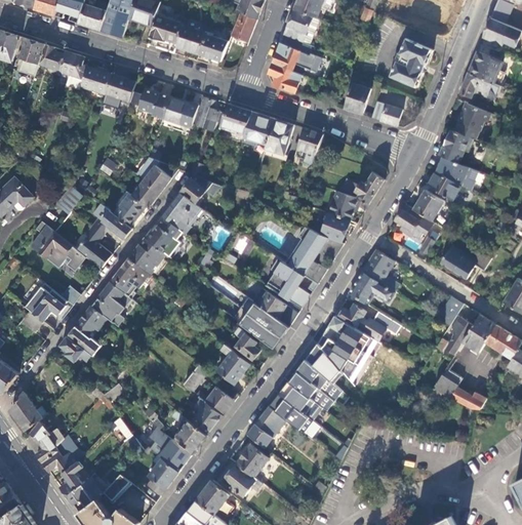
[(53,14),(57,0),(34,0),(32,7),(53,14)]
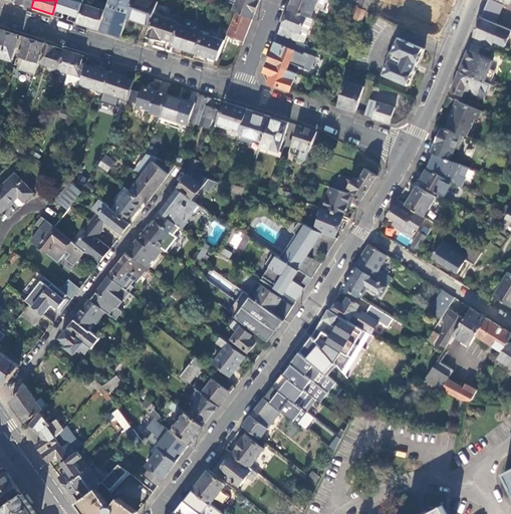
[(124,17),(130,0),(105,0),(102,10),(96,28),(118,35),(124,17)]
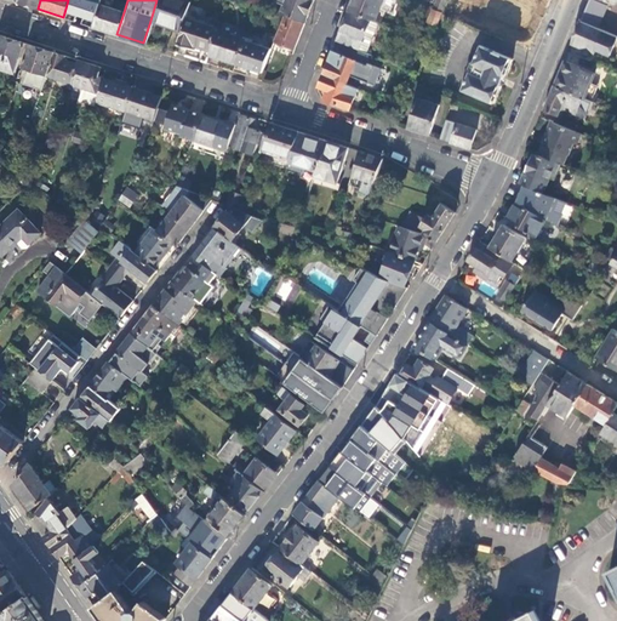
[(183,17),(188,1),(184,0),(156,0),(150,21),(178,29),(183,17)]
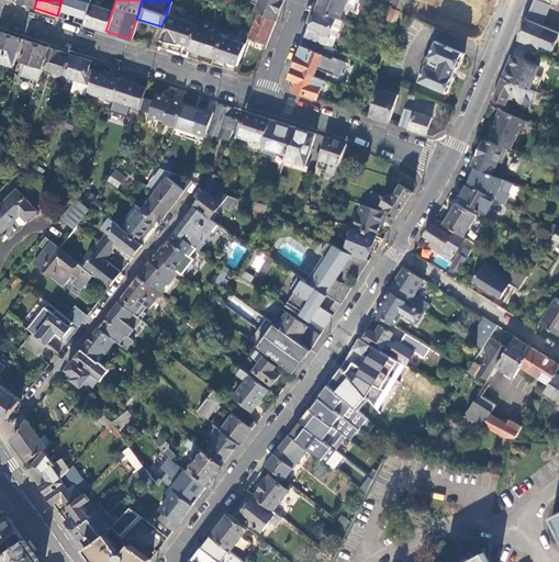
[(274,20),(281,0),(256,0),(253,11),(256,13),(274,20)]
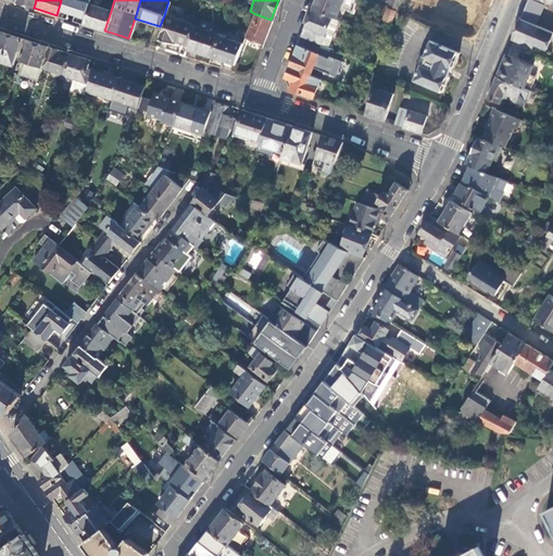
[(334,19),(340,0),(313,0),(311,9),(334,19)]
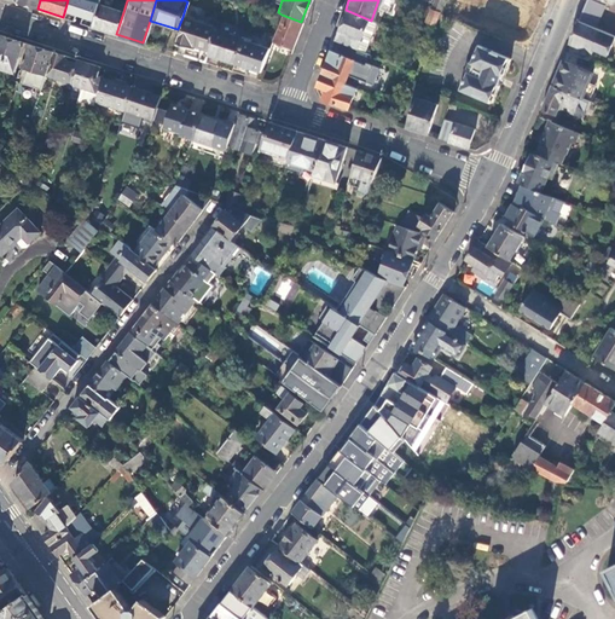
[(386,0),(378,0),(371,21),(375,22),(377,23),(386,0)]
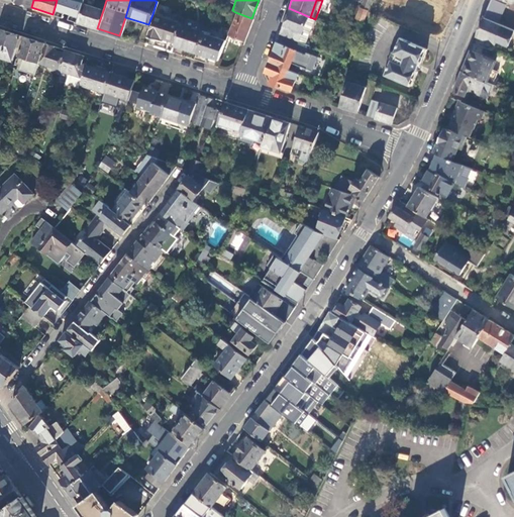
[(367,10),(371,0),(361,0),(358,7),(367,10)]
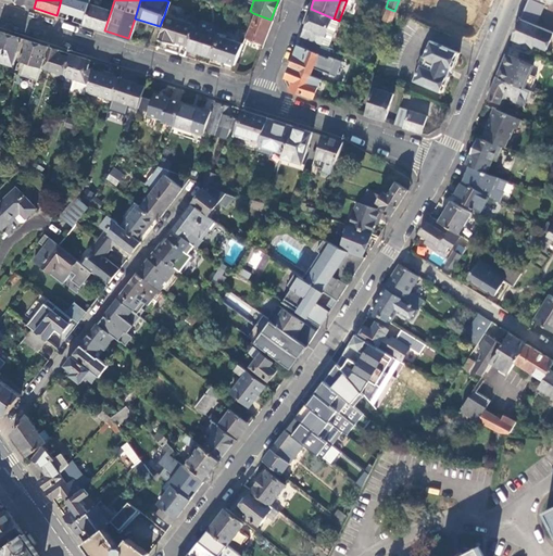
[(412,25),(468,48),(488,0),(438,0),(435,8),(420,3),(412,25)]
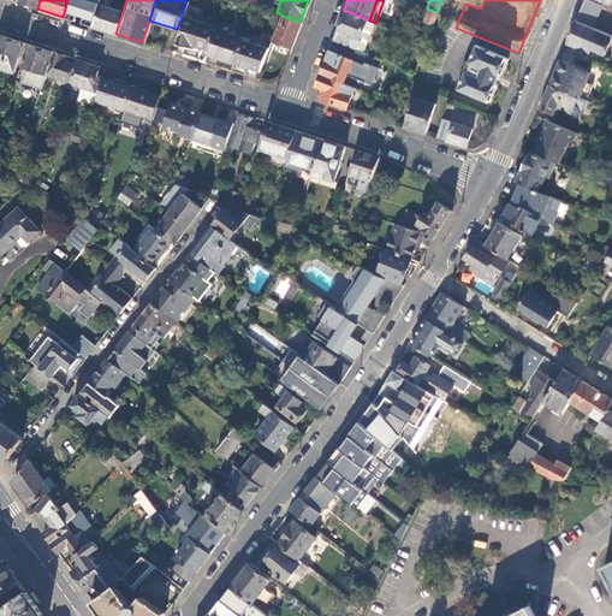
[(600,5),(588,0),(582,0),(574,21),(590,27),(600,5)]
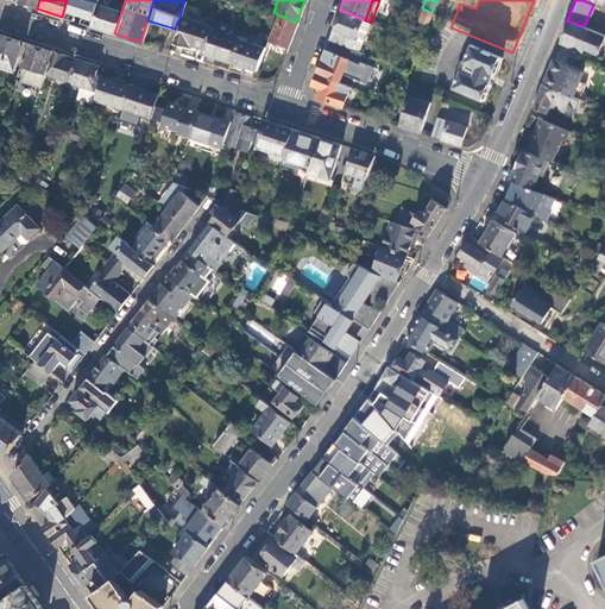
[(114,33),(121,12),(95,4),(88,25),(114,33)]
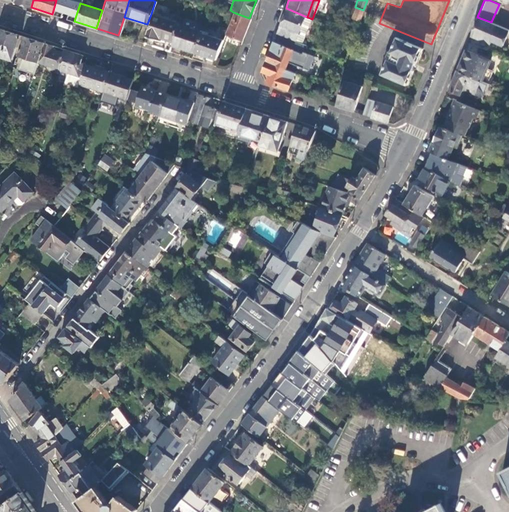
[(363,10),(355,7),(350,17),(359,21),(363,11),(363,10)]
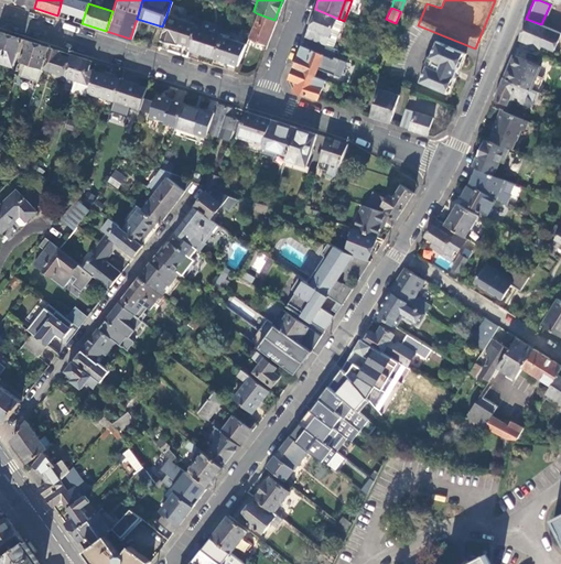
[(342,20),(338,19),(315,9),(311,19),(337,30),(342,20)]
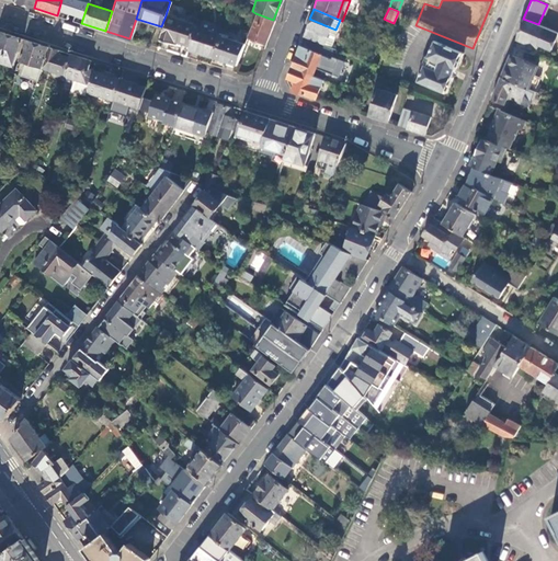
[(264,43),(273,20),(255,13),(246,36),(264,43)]
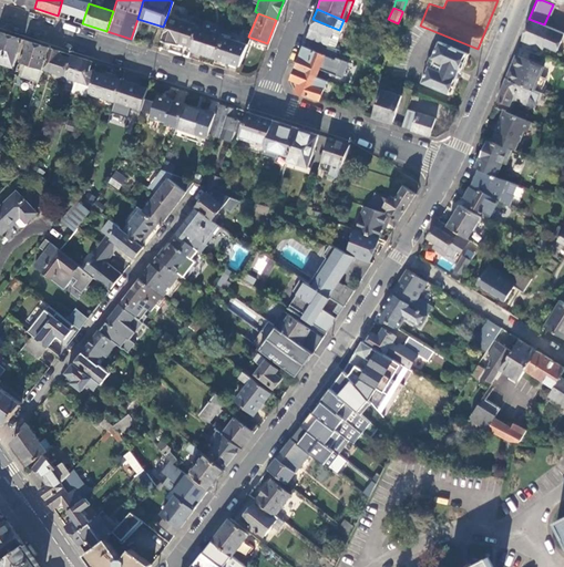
[(196,26),(167,16),(163,27),(160,40),(188,50),(195,27),(196,26)]
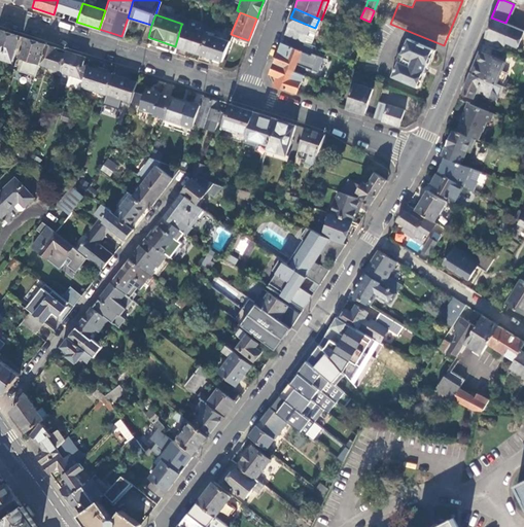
[(315,28),(290,18),(283,35),(309,44),(312,37),(315,28)]
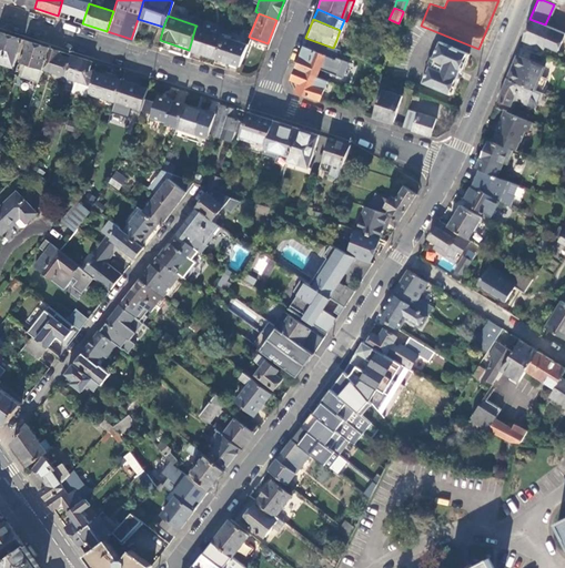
[(555,50),(563,32),(550,27),(545,24),(530,19),(521,39),(542,48),(543,44),(555,50)]
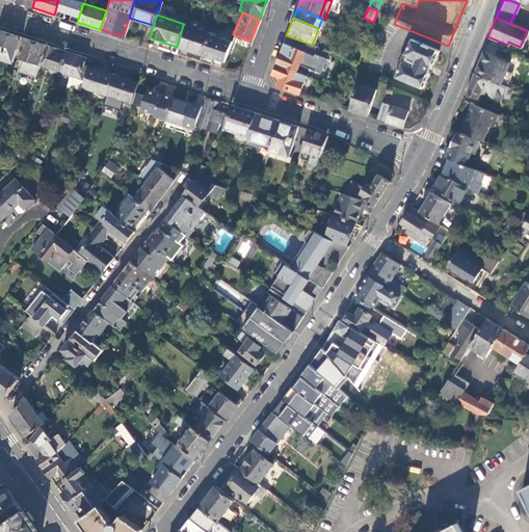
[(208,33),(183,25),(177,47),(200,54),(208,33)]
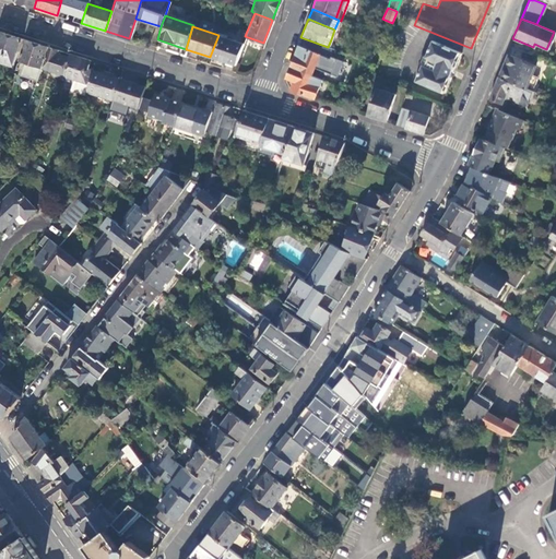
[(0,60),(11,63),(15,51),(20,38),(0,32),(0,60)]
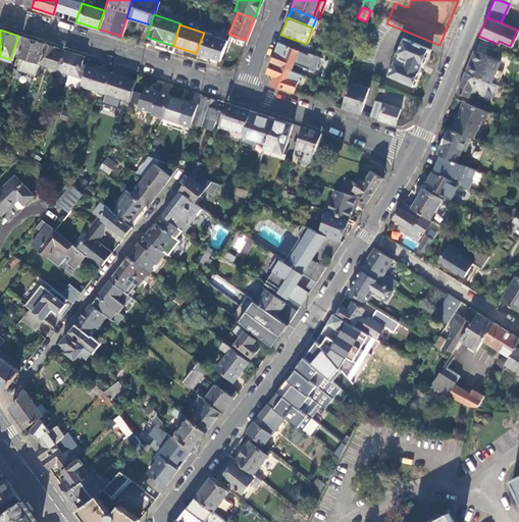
[(204,33),(196,53),(218,60),(226,40),(204,33)]
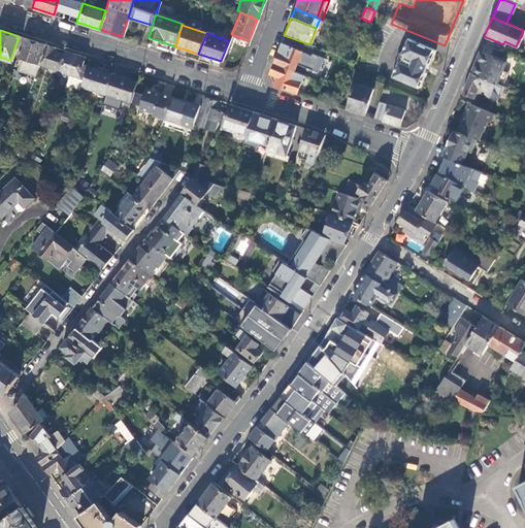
[(314,46),(309,44),(284,35),(272,63),(293,70),(296,61),(299,52),(307,55),(310,56),(314,46)]
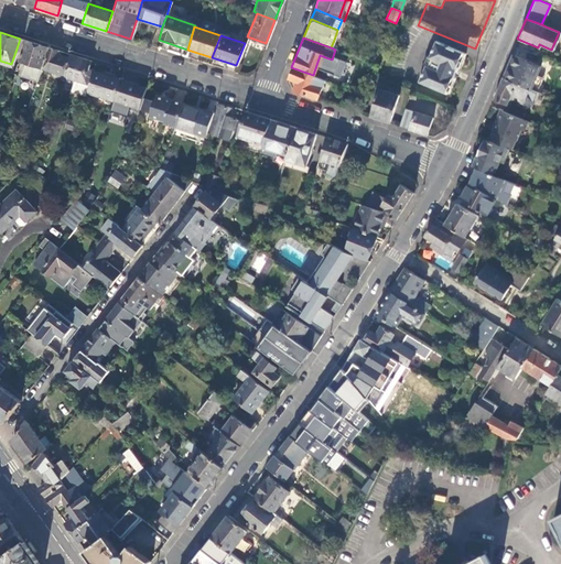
[(35,67),(40,68),(46,47),(23,40),(15,62),(27,65),(35,67)]
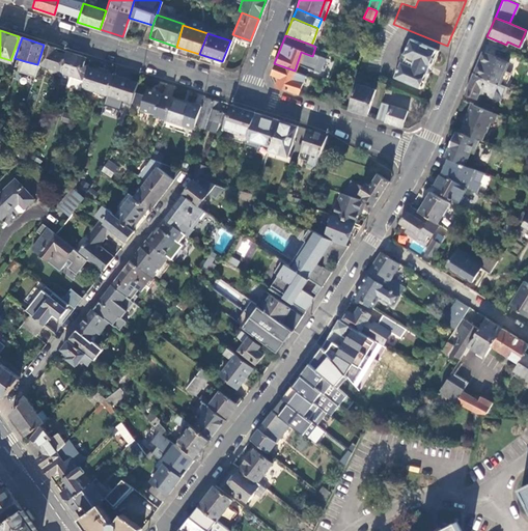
[(399,56),(395,67),(391,77),(420,88),(423,80),(429,65),(436,50),(408,37),(401,53),(399,56)]
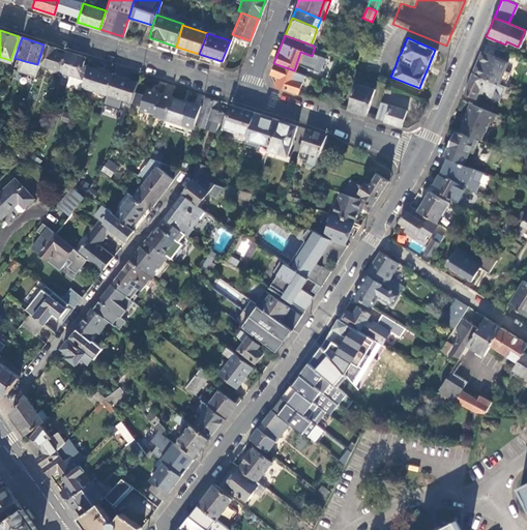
[(44,45),(37,64),(57,70),(63,51),(44,45)]
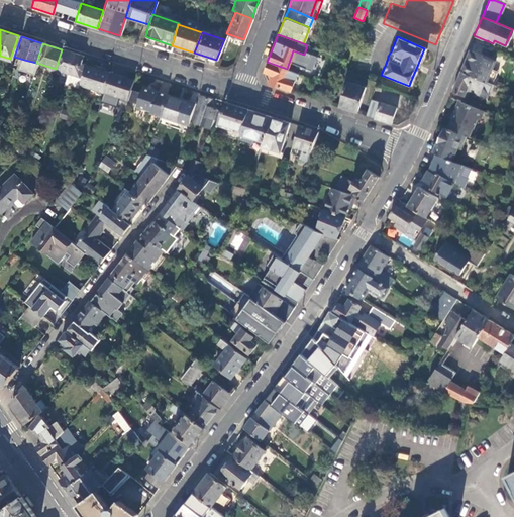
[(79,63),(82,56),(62,49),(56,69),(55,72),(58,73),(59,70),(67,73),(64,83),(77,88),(78,85),(80,78),(84,65),(79,63)]
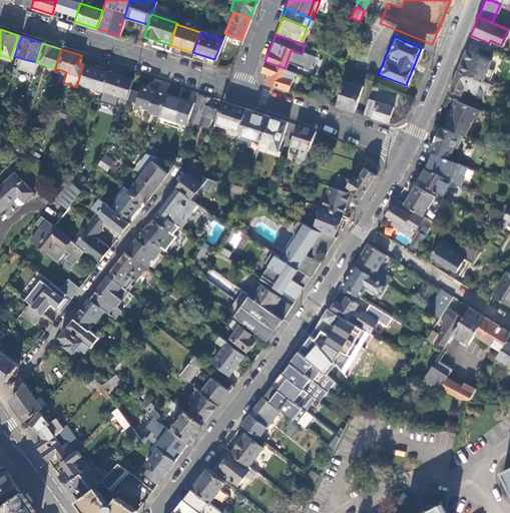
[(299,53),(291,50),(288,59),(296,62),(299,53)]
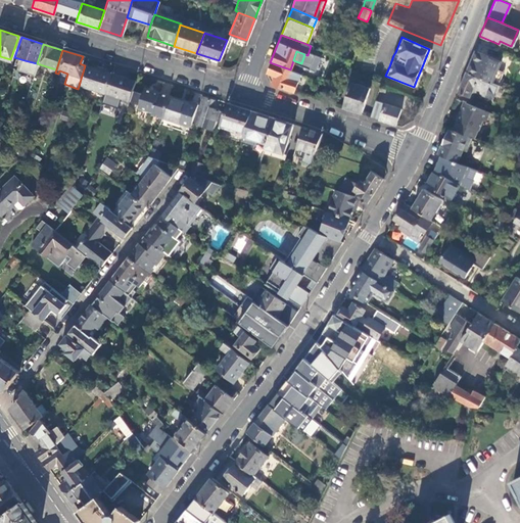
[(475,51),(467,73),(490,83),(499,60),(475,51)]
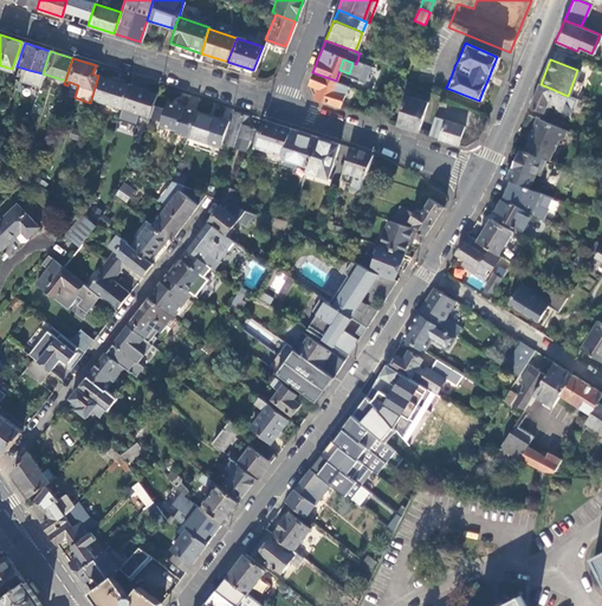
[(38,72),(28,70),(25,79),(34,82),(38,72)]
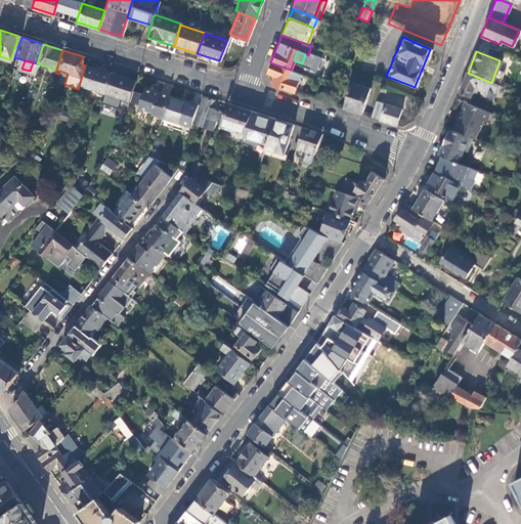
[(300,74),(291,70),(270,62),(266,73),(274,76),(270,84),(294,92),(300,74)]
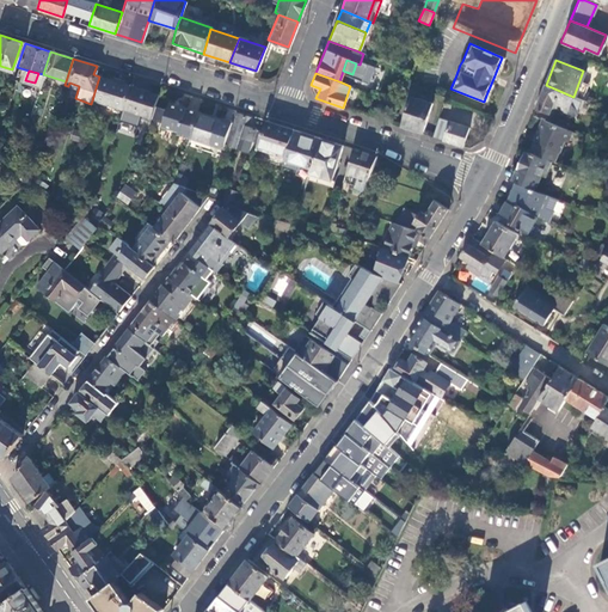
[(128,86),(99,77),(94,92),(92,101),(121,110),(121,109),(128,86)]
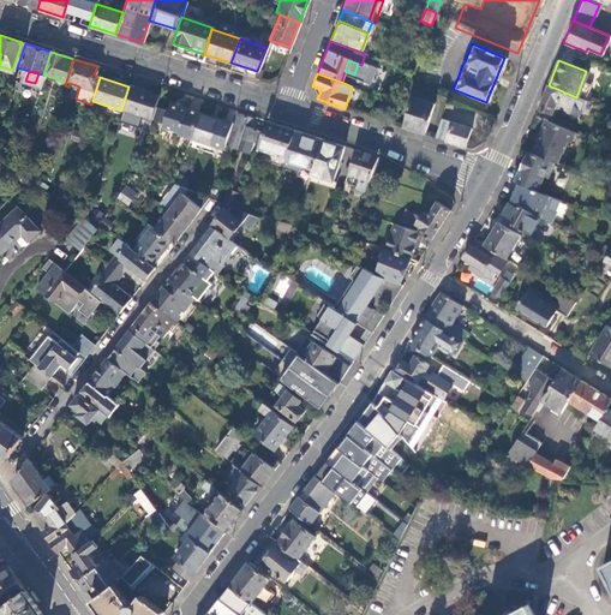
[(576,117),(583,100),(576,97),(549,85),(546,84),(535,108),(551,115),(552,112),(555,107),(558,109),(576,117)]
